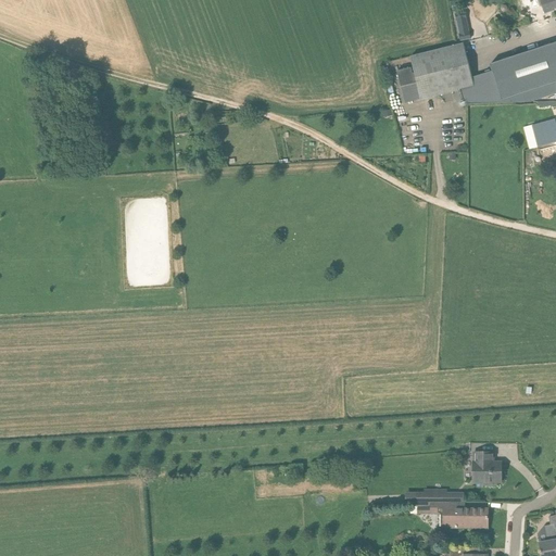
[(555,0),(519,0),(520,3),(526,1),(531,19),(542,15),(541,14),(544,13),(545,14),(555,10),(555,0)]
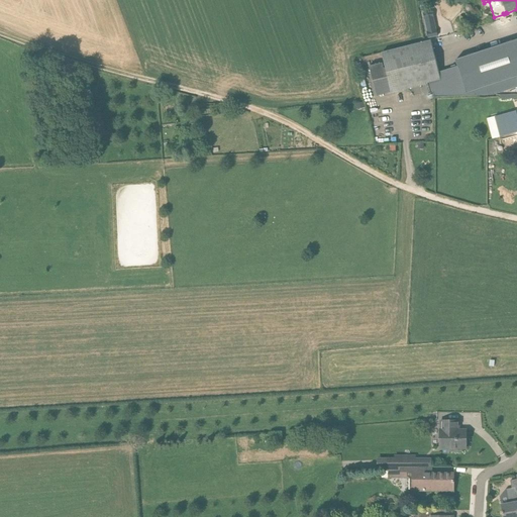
[(423,13),(424,19),(428,38),(437,36),(433,17),(432,11),(423,13)]
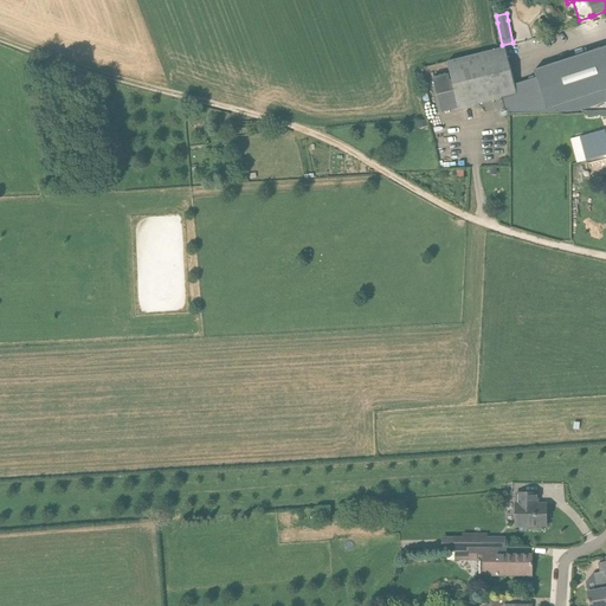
[(536,77),(515,84),(505,47),(446,63),(451,81),(449,81),(447,75),(433,78),(437,95),(453,91),(458,109),(501,98),(507,115),(579,111),(605,102),(605,90),(605,89),(605,88),(605,46),(534,70),(536,77)]
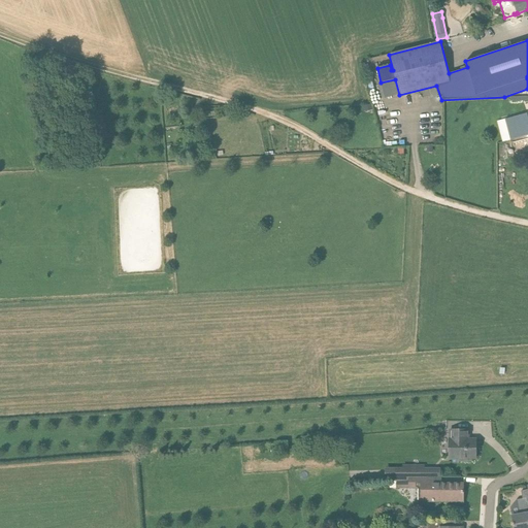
[(527,119),(526,112),(504,119),(507,129),(509,140),(527,135),(527,119)]
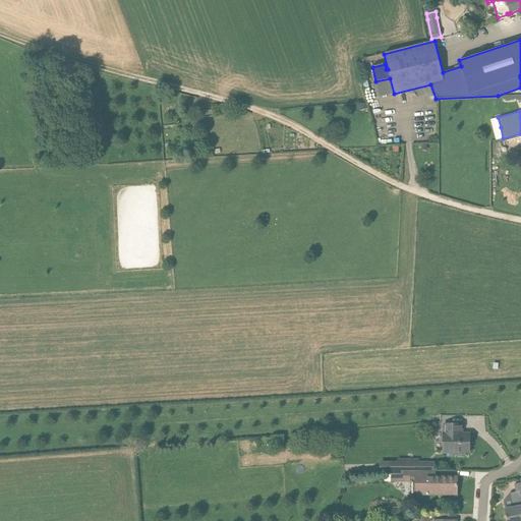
[(520,148),(520,134),(502,139),(505,152),(520,148)]
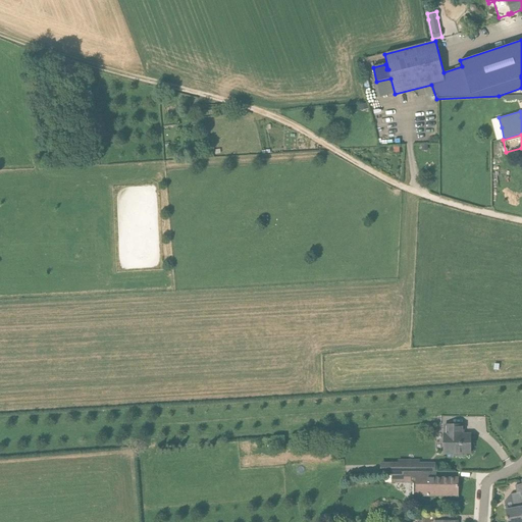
[(444,442),(444,453),(454,453),(454,455),(462,455),(462,453),(470,453),(470,438),(470,433),(463,433),(463,425),(445,425),(445,434),(444,442)]
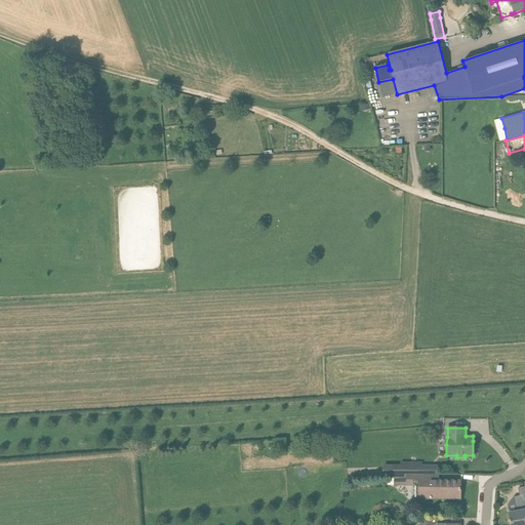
[(393,466),(392,477),(406,477),(406,475),(429,475),(430,466),(421,466),(421,463),(401,462),(401,466),(393,466)]
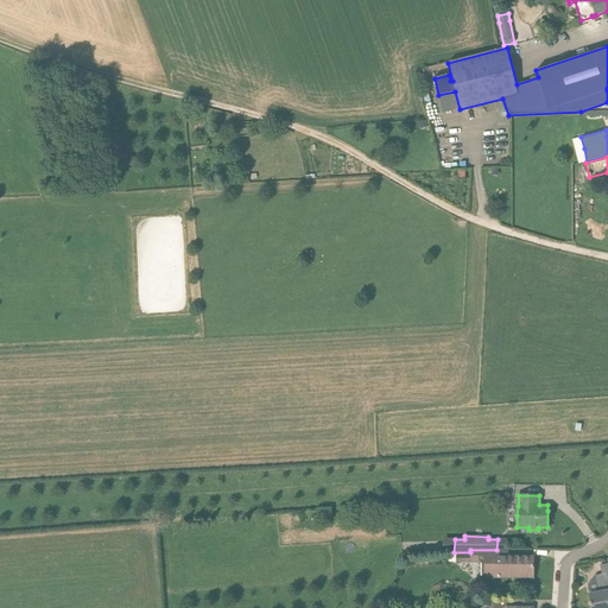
[(470,552),(470,562),(479,562),(479,557),(483,557),(485,577),(501,577),(533,577),(533,557),(507,557),(507,551),(507,550),(496,550),(470,550),(470,552)]
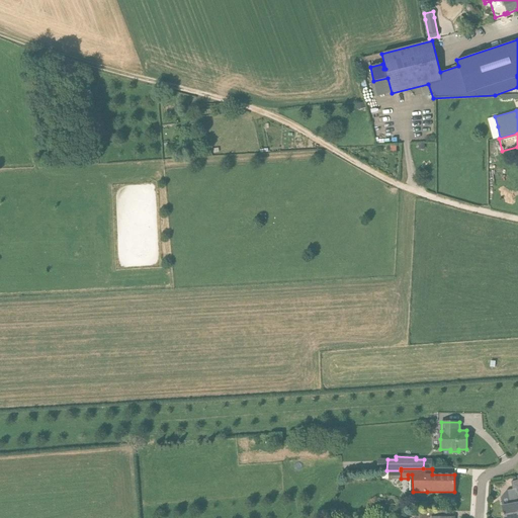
[(517,517),(517,476),(517,480),(511,482),(513,490),(507,491),(509,505),(502,506),(504,513),(503,513),(504,515),(504,517),(517,517)]
